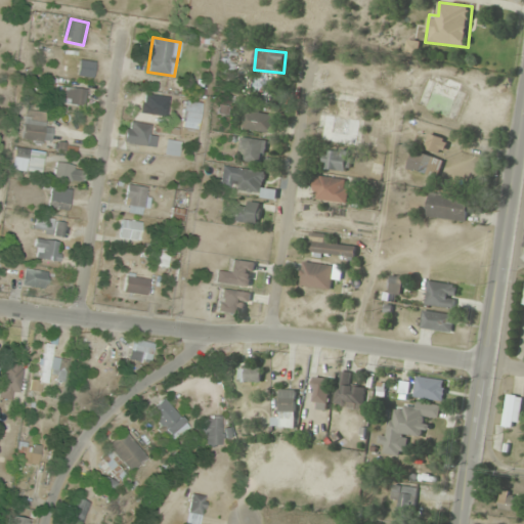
[(95,63),(80,58),(76,74),(91,78),(95,63)]
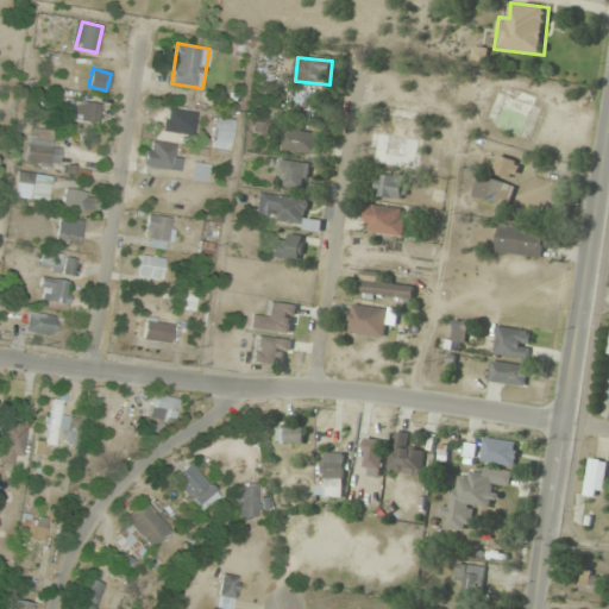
[(534,106),(498,90),(484,121),(520,138),(534,106)]
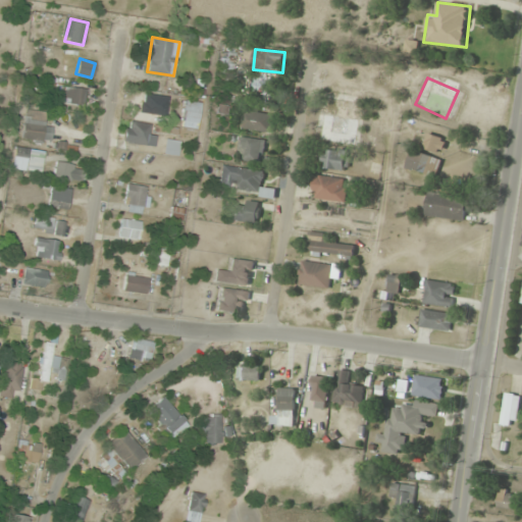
[(84,87),(59,87),(59,104),(84,104),(84,87)]
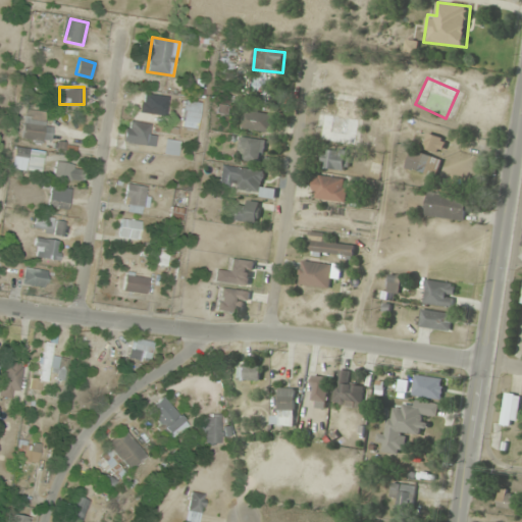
[(363,104),(324,99),(318,140),(357,146),(363,104)]
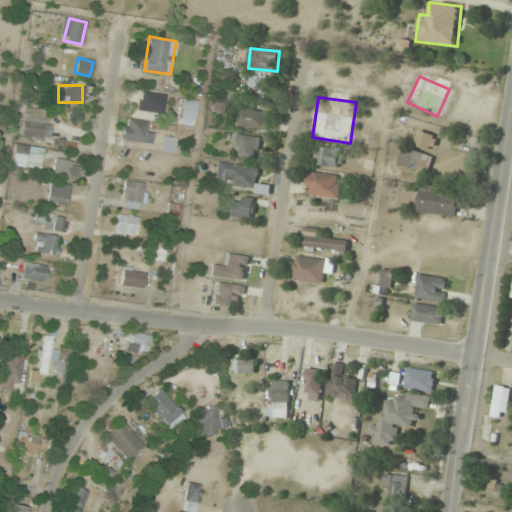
[(195,100),(180,98),(178,124),(192,126),(195,100)]
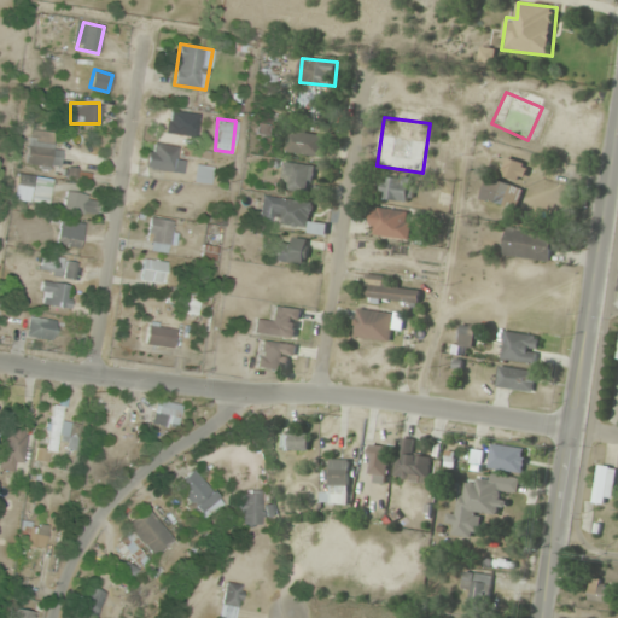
[(53,133),(30,129),(25,164),(59,168),(62,149),(52,146),(53,133)]
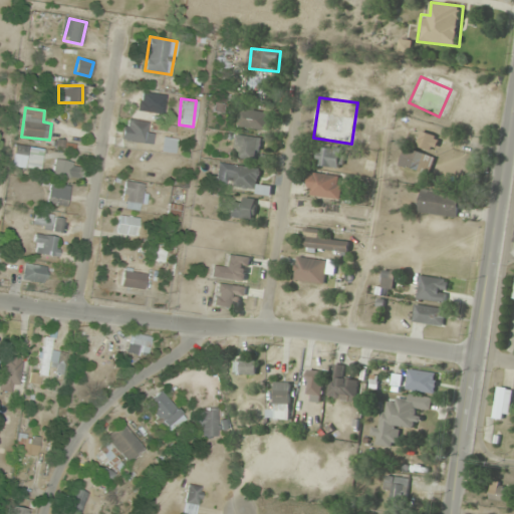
[(269,131),(271,113),(242,109),(239,126),(269,131)]
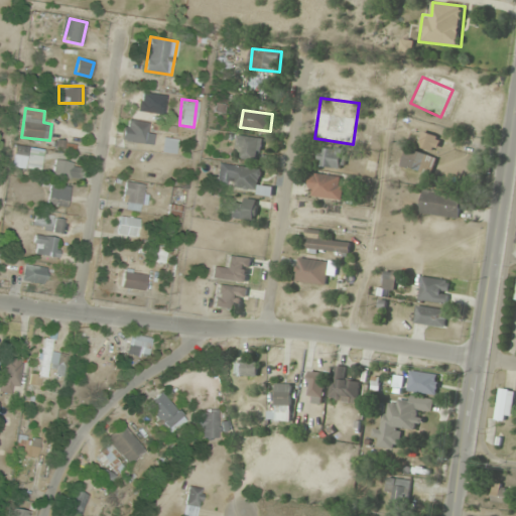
[(122,140),(145,143),(148,123),(124,120),(122,140)]
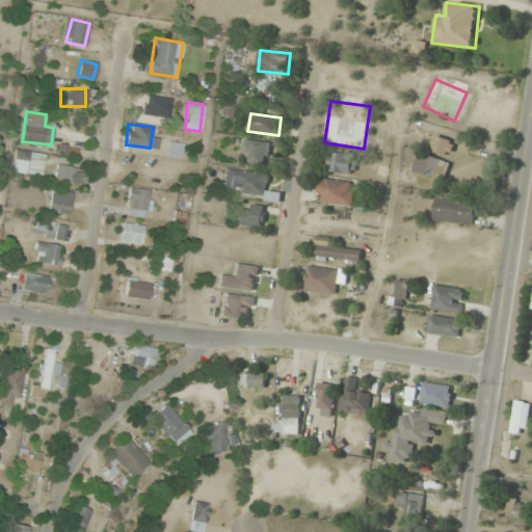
[(442,179),(453,140),(434,135),(423,174),(442,179)]
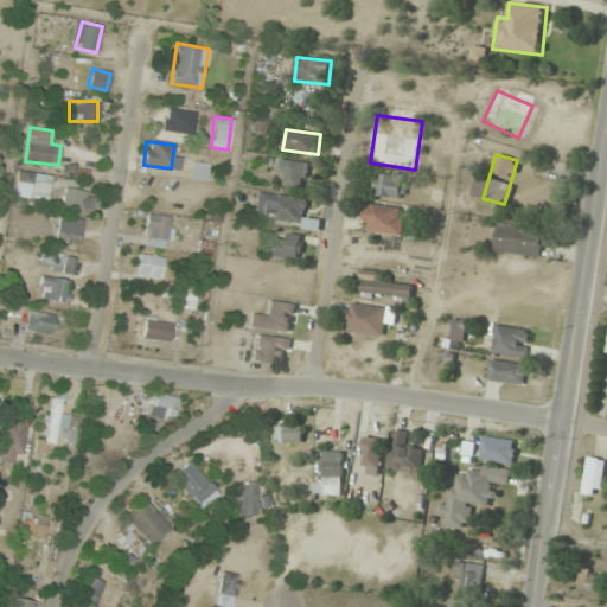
[(310,163),(281,159),(278,186),(306,189),(310,163)]
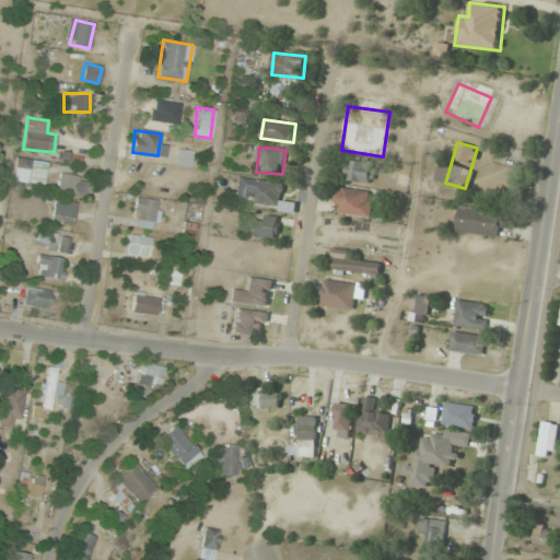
[(47,162),(18,155),(12,179),(42,186),(47,162)]
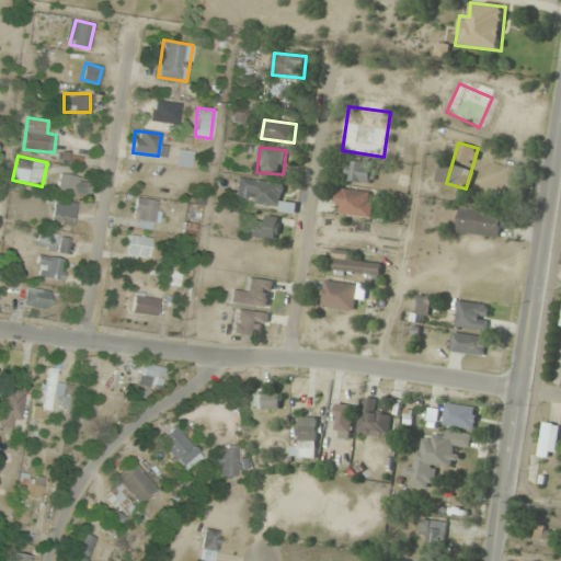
[(376,182),(377,161),(348,161),(348,182),(376,182)]
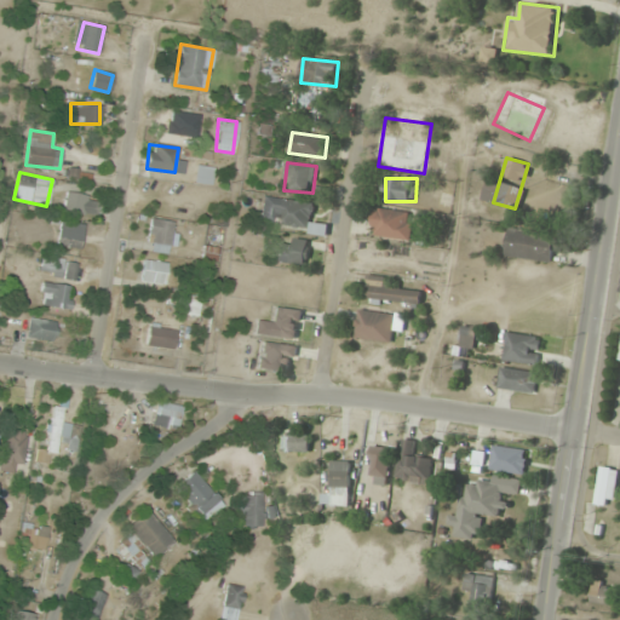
[(64,212),(96,216),(97,196),(65,193),(64,212)]
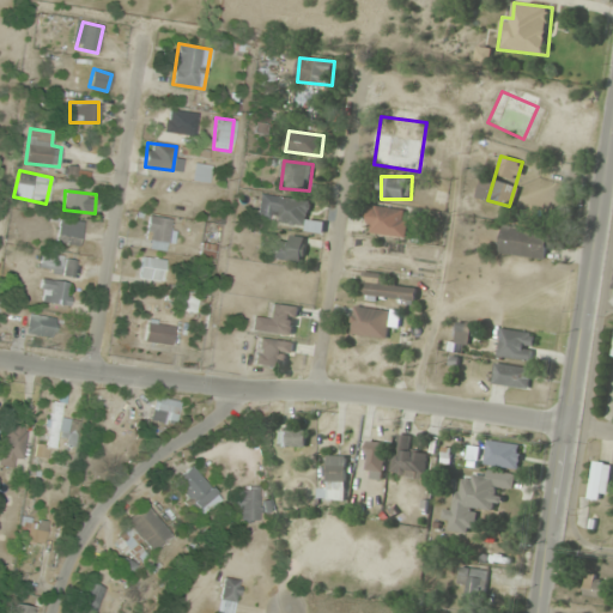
[(313,202),(260,194),(256,218),(273,220),(272,223),(323,231),(325,222),(309,219),(313,202)]
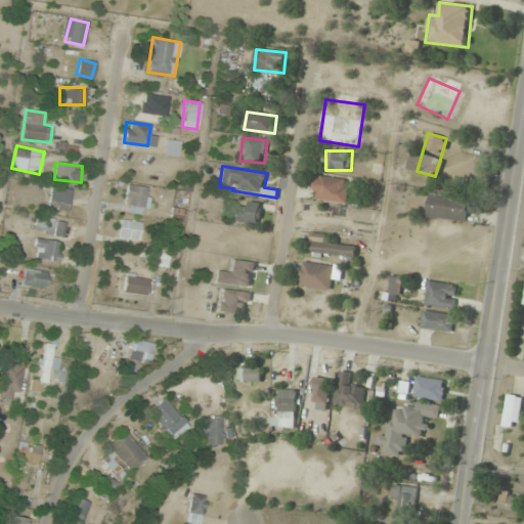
[(349,202),(350,179),(317,177),(316,201),(349,202)]
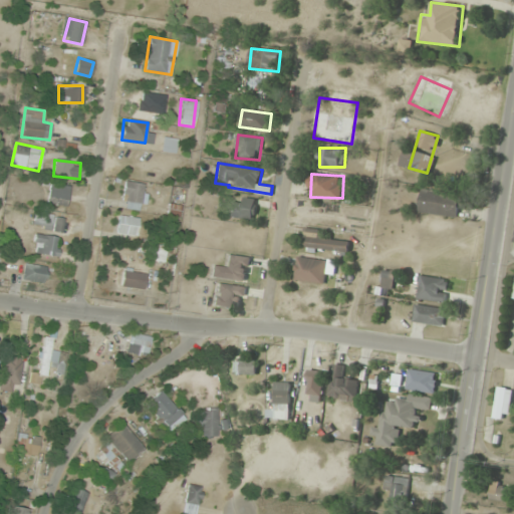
[(141,210),(143,183),(124,181),(121,208),(141,210)]
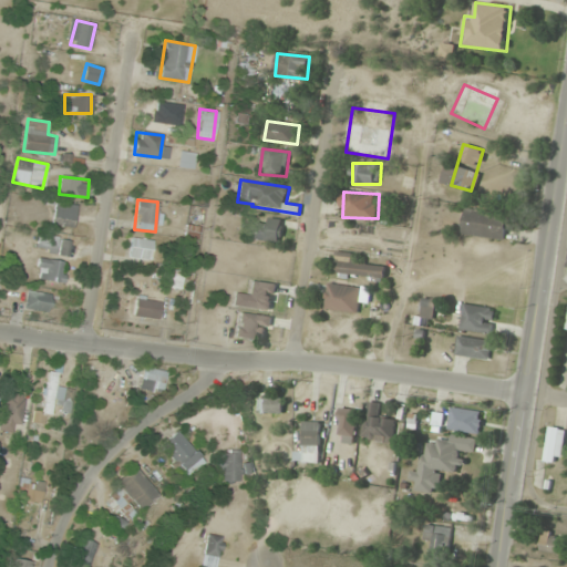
[(52,225),(74,227),(75,205),(54,203),(52,225)]
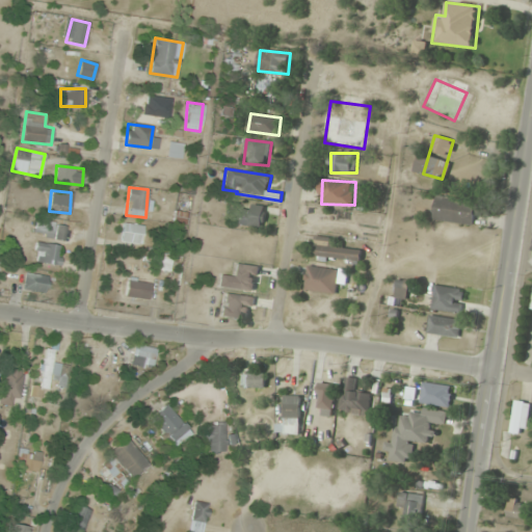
[(434,219),(475,225),(479,203),(437,195),(434,219)]
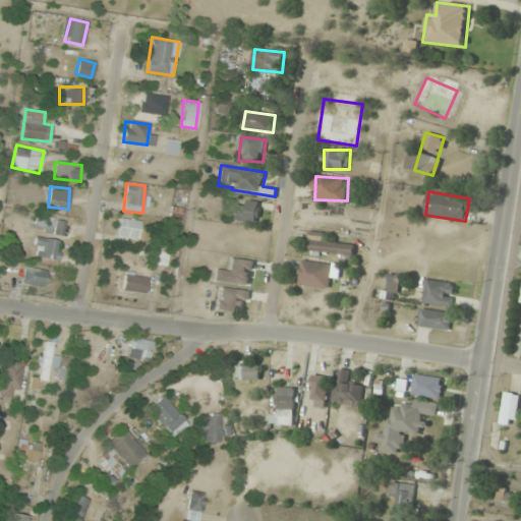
[(261,201),(234,200),(233,221),(259,222),(261,201)]
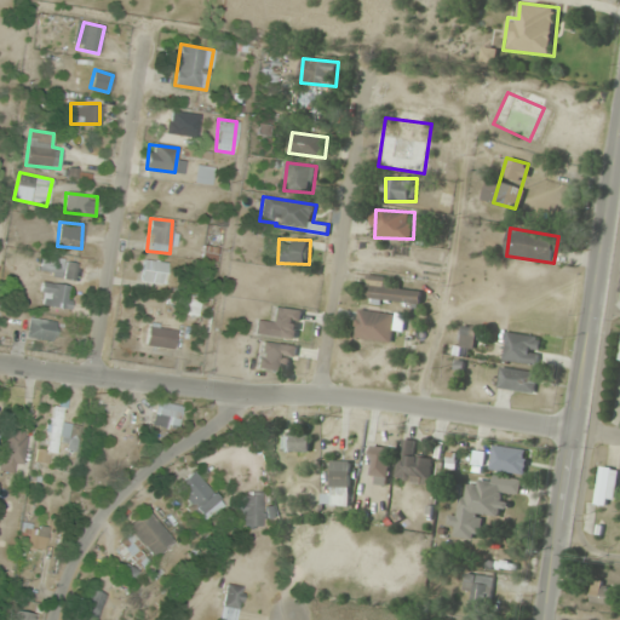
[(41,277),(76,277),(76,257),(41,257),(41,277)]
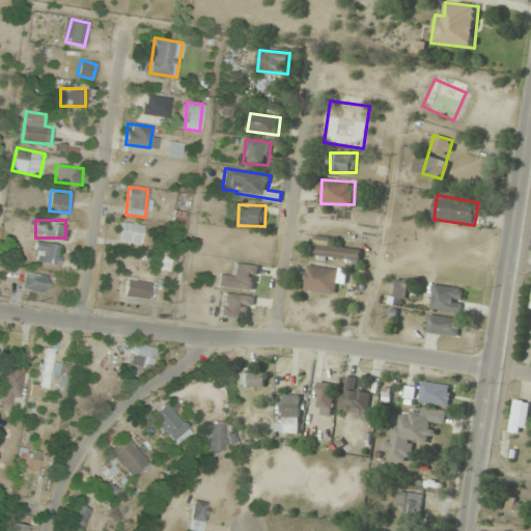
[(142,223),(122,221),(120,240),(140,242),(142,223)]
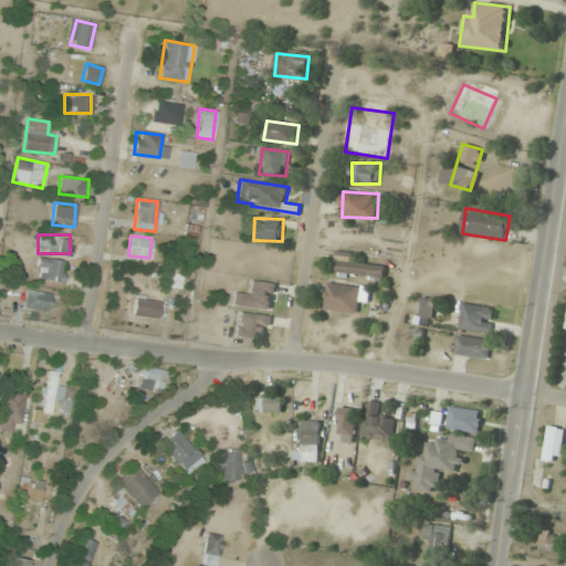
[(386,265),(354,262),(355,253),(336,251),(334,274),(385,279),(386,265)]
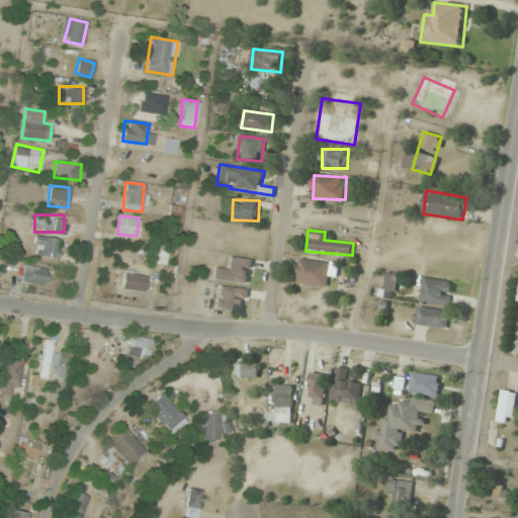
[(32,253),(58,258),(62,240),(35,235),(32,253)]
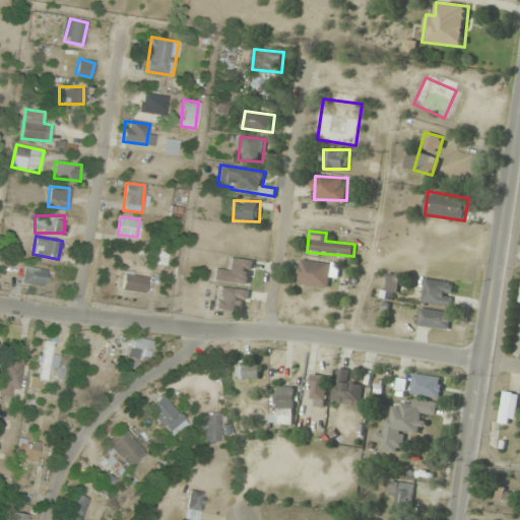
[(166,265),(169,251),(156,249),(154,263),(166,265)]
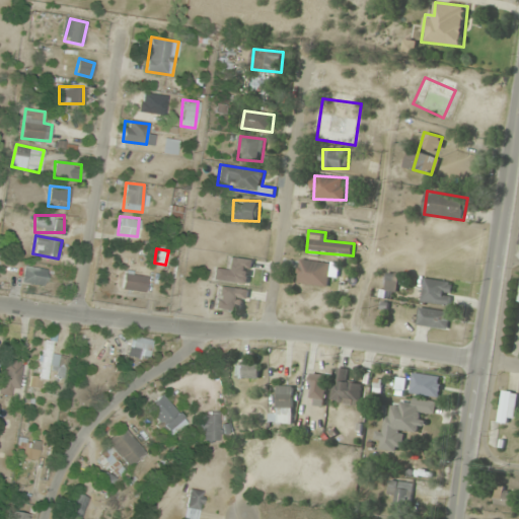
[(214,279),(249,285),(253,261),(228,256),(226,269),(215,267),(214,279)]
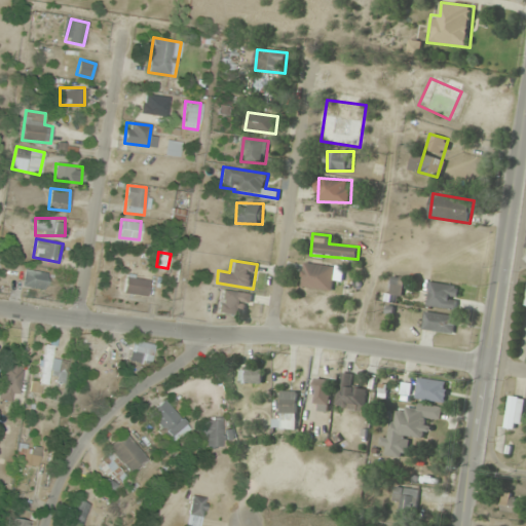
[(334,290),(336,266),(304,264),(303,287),(334,290)]
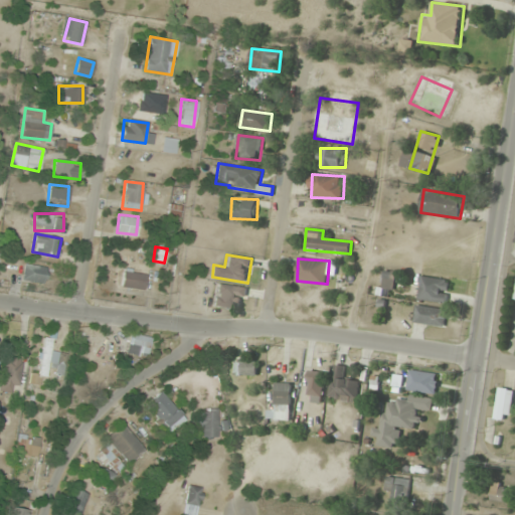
[(45,284),(48,268),(25,265),(22,280),(45,284)]
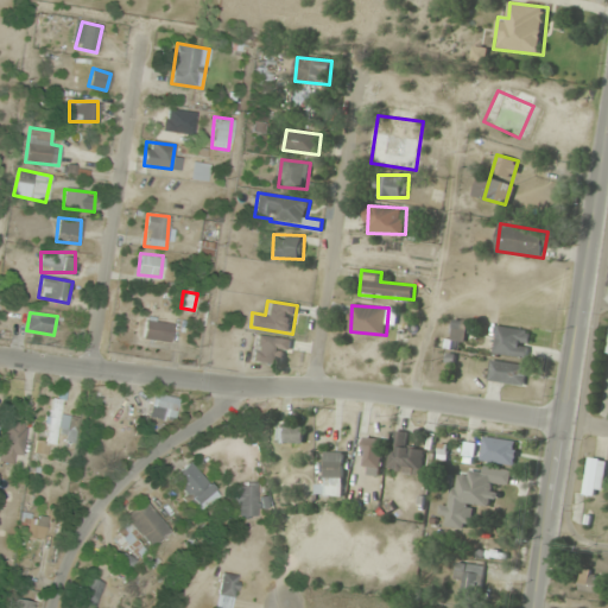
[(451,340),(467,343),(470,321),(456,318),(451,340)]
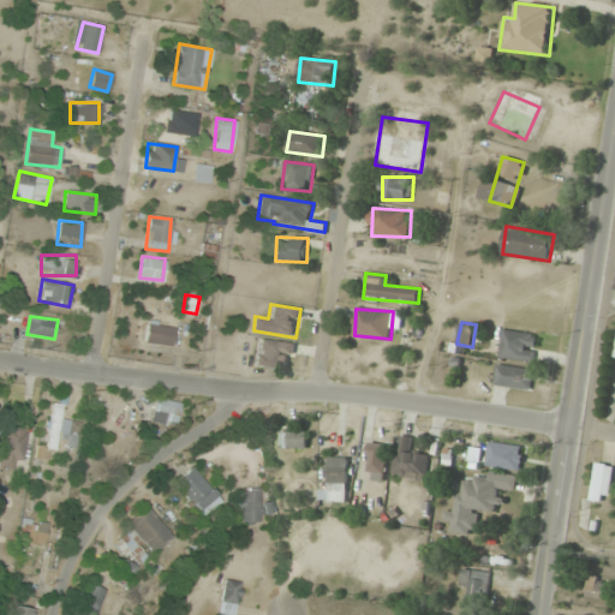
[(171,346),(173,326),(148,323),(145,344),(171,346)]
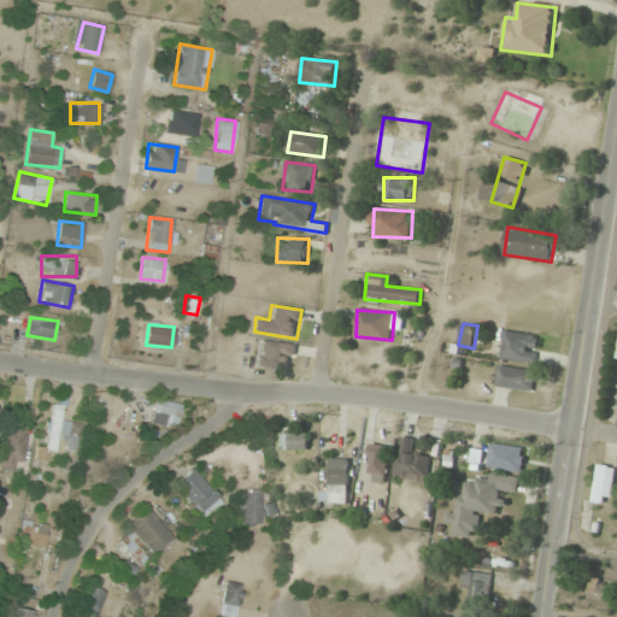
[(501,358),(535,364),(540,336),(506,330),(501,358)]
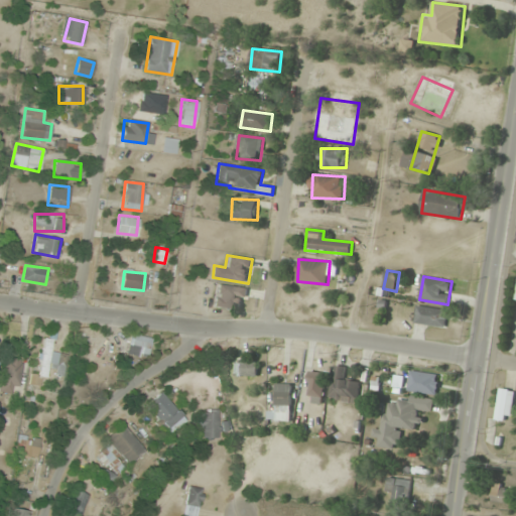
[(246,308),(246,286),(217,286),(217,308),(246,308)]
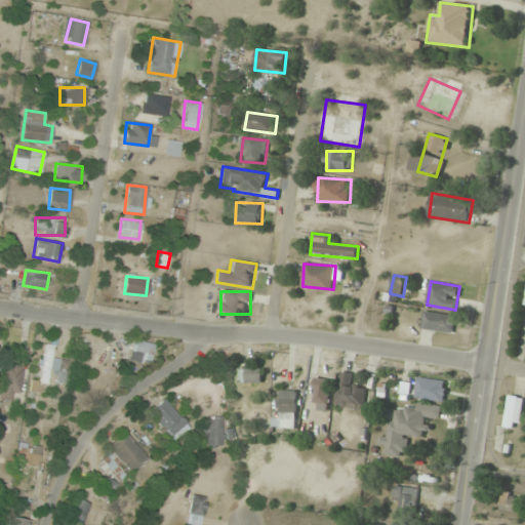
[(454,332),(455,315),(425,312),(422,329),(454,332)]
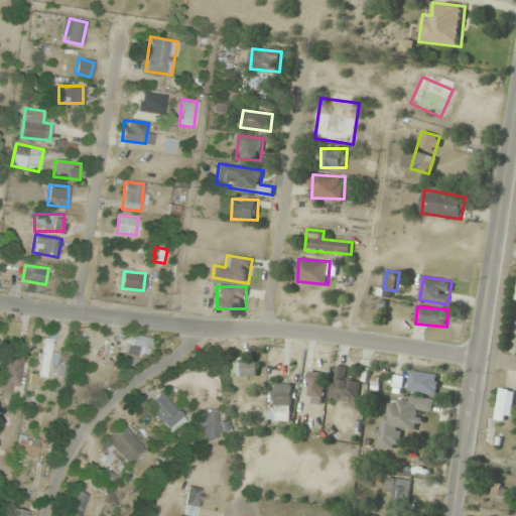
[(147,357),(151,336),(130,333),(127,353),(147,357)]
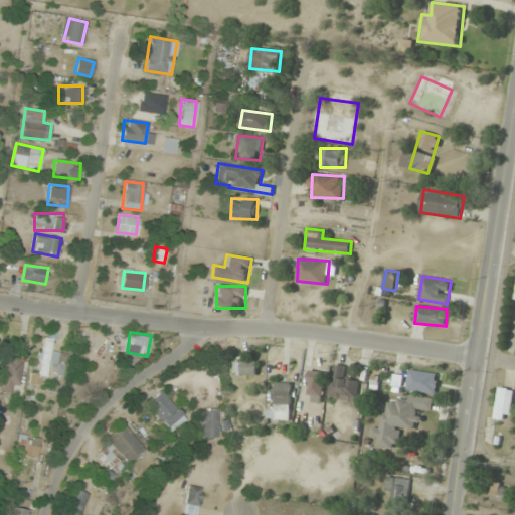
[(39,374),(48,375),(49,370),(64,372),(65,353),(51,352),(52,338),(43,337),(39,374)]
